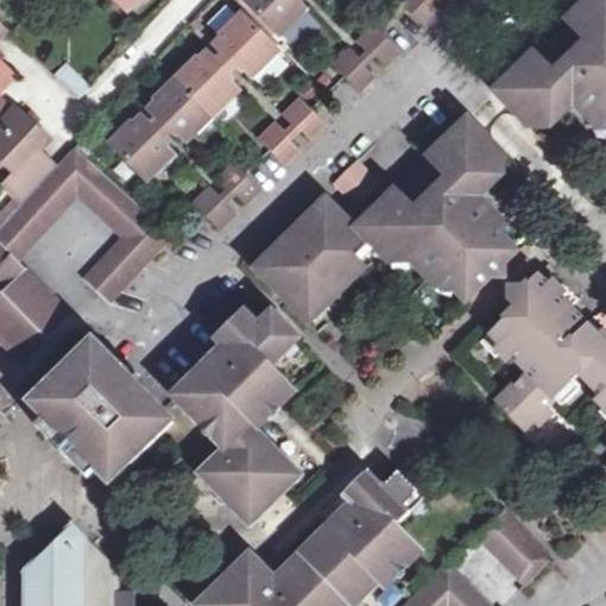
[(117,0),(126,10),(134,0),(117,0)]
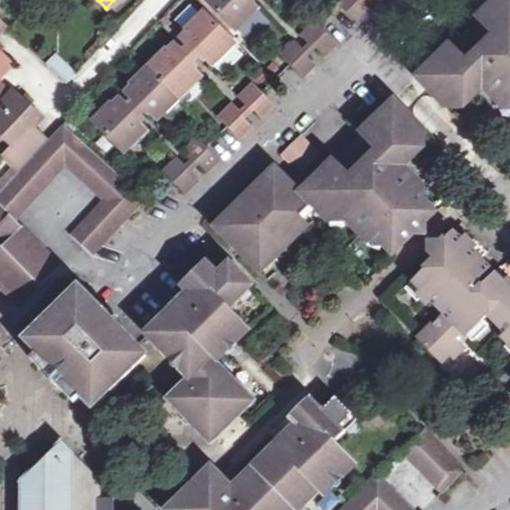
[(231,26),(253,4),(251,2),(253,0),(206,0),(231,26)]
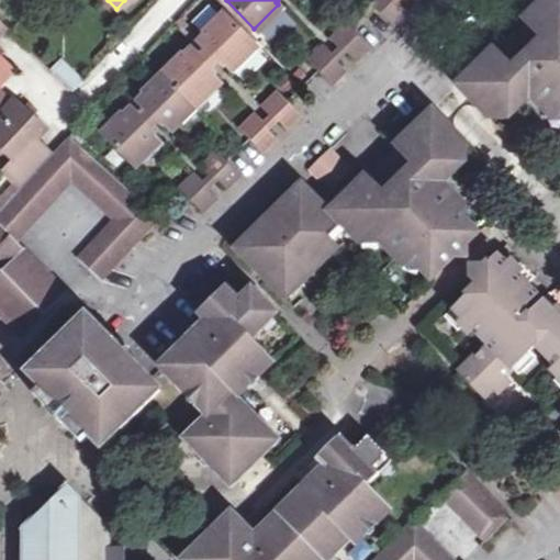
[(398,2),(399,0),(372,0),(370,2),(392,24),(406,11),(398,2)]
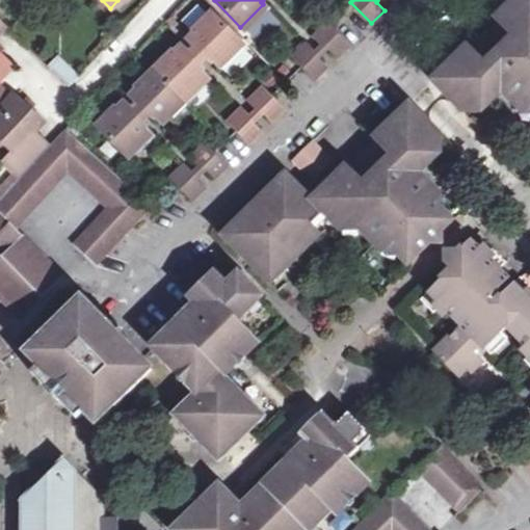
[(512,0),(494,18),(495,20),(466,49),(462,48),(431,80),(458,108),(460,109),(470,101),(480,111),(501,91),(510,101),(517,95),(529,108),(529,0),(512,0)]
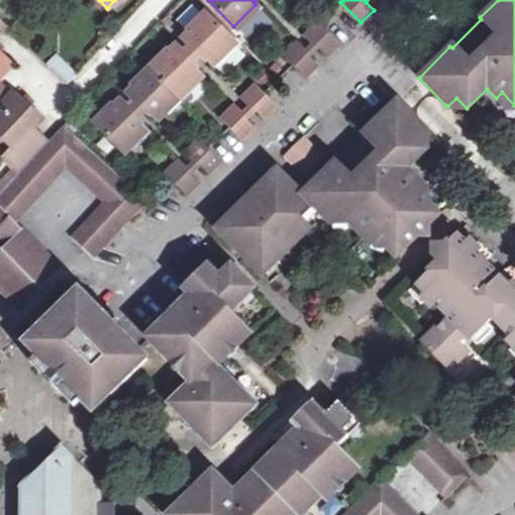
[(255,4),(233,26),(238,31),(261,9),(255,4)]
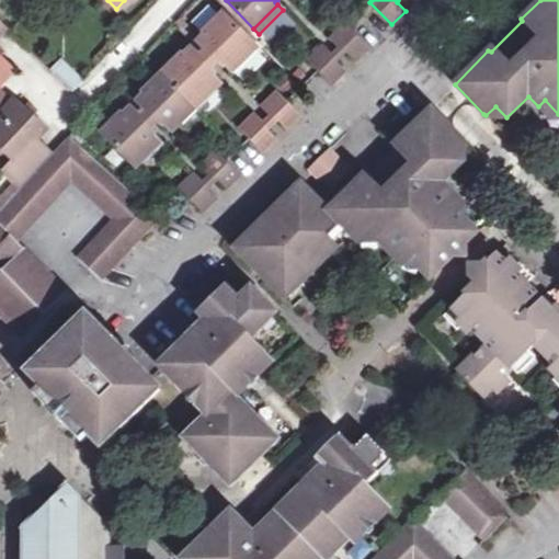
[(203,34),(195,42),(205,53),(206,52),(221,67),(224,66),(226,68),(252,43),(223,12),(202,32),(203,34)]
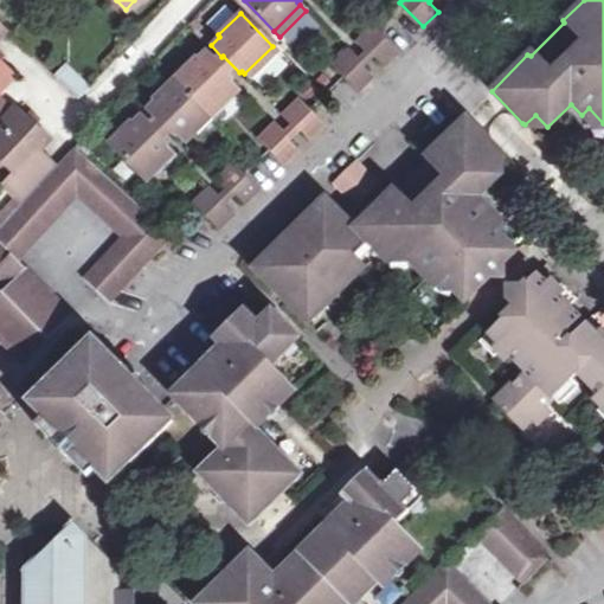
[(0,90),(13,77),(0,65),(0,27),(0,90)]
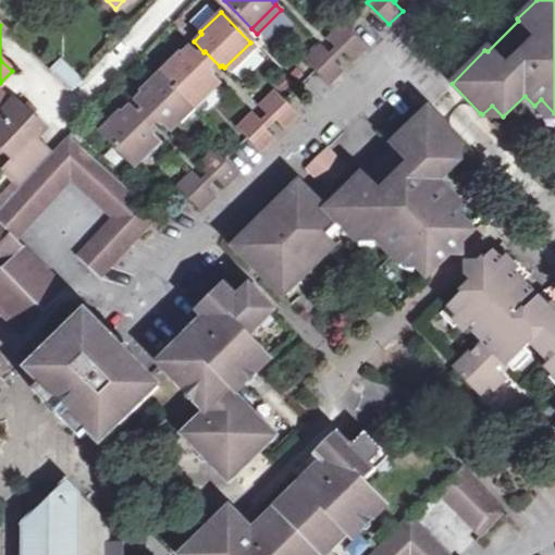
[(366,47),(344,25),(329,39),(342,53),(344,51),(353,59),(366,47)]
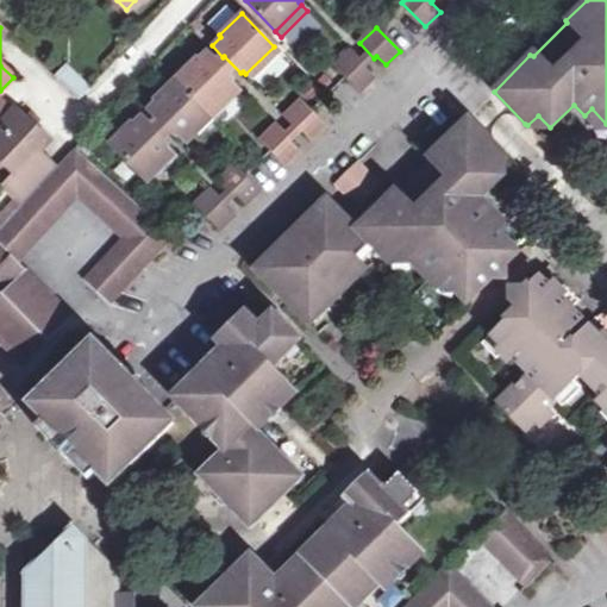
[(274,47),(245,74),(251,80),(280,52),(274,47)]
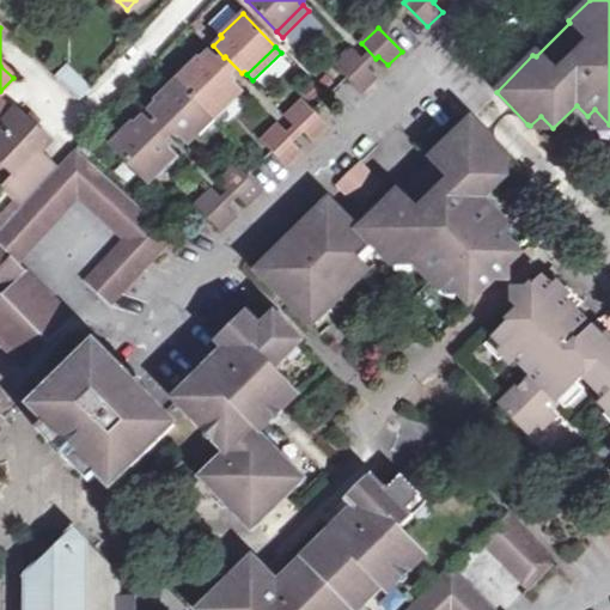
[(197,59),(176,79),(209,113),(237,85),(235,83),(235,80),(218,63),(219,62),(207,52),(199,60),(197,59)]
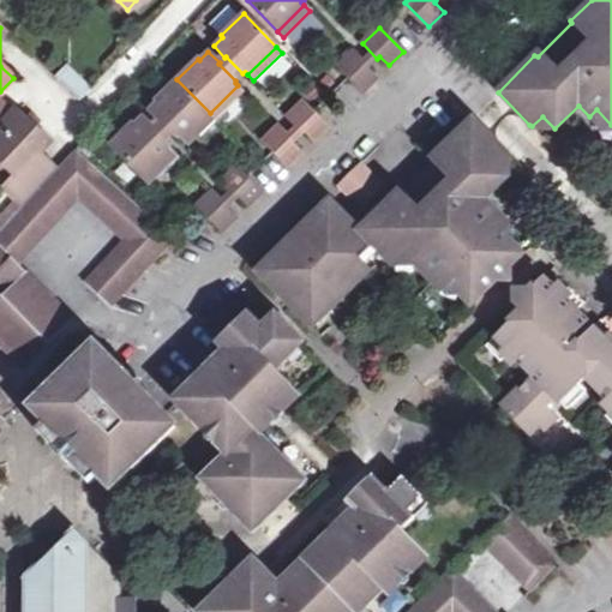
[(369,67),(370,66),(355,52),(340,66),(348,76),(364,91),(378,77),(369,67)]
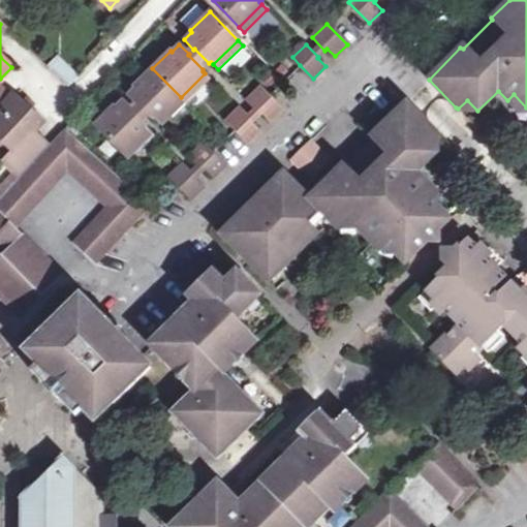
[(68,86),(76,76),(56,56),(47,65),(68,86)]
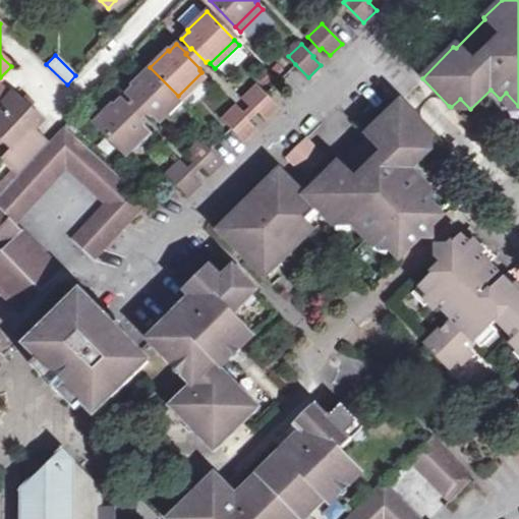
[(132,87),(125,94),(134,103),(136,103),(151,117),(153,116),(156,118),(178,96),(150,67),(148,68),(137,58),(121,73),(131,84),(132,87)]
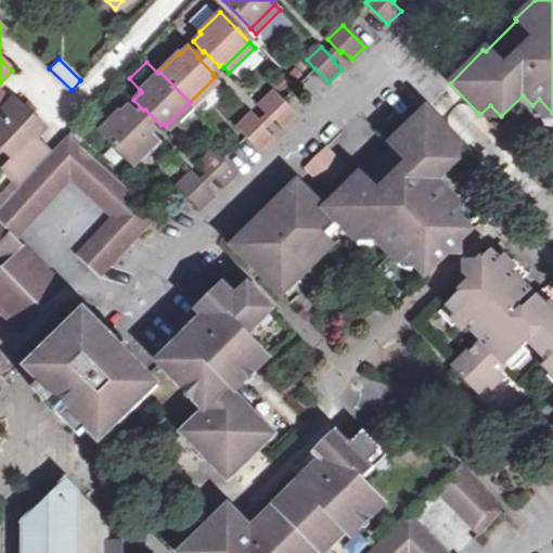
[(190,102),(194,107),(220,81),(215,77),(190,102)]
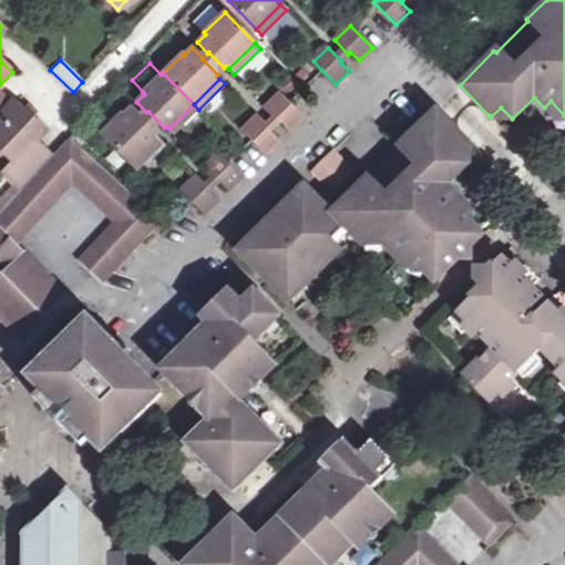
[(302,116),(289,102),(280,93),(265,110),(278,123),(280,121),(289,130),(302,116)]
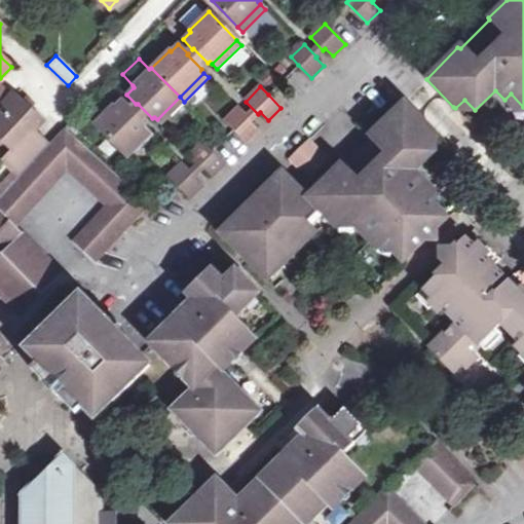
[(0,109),(11,98),(0,87),(0,109)]
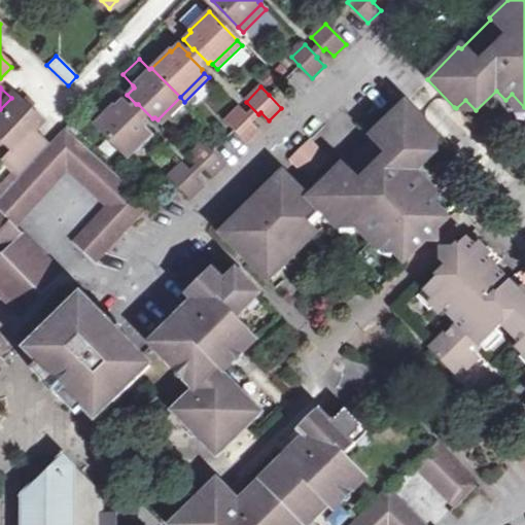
[(20,177),(48,145),(34,131),(42,123),(14,95),(11,98),(0,109),(0,140),(12,152),(3,162),(13,172),(20,177)]
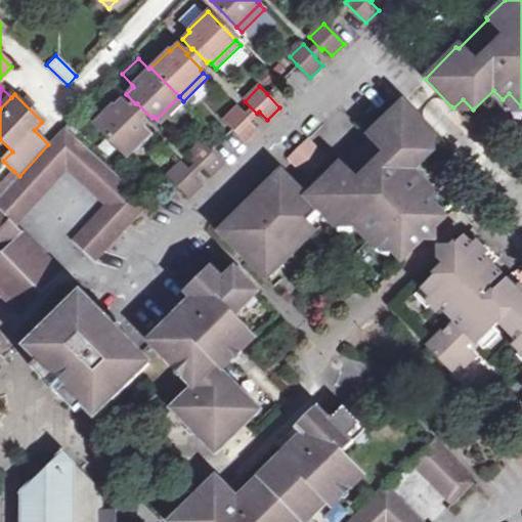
[(179,96),(157,119),(161,124),(183,101),(179,96)]
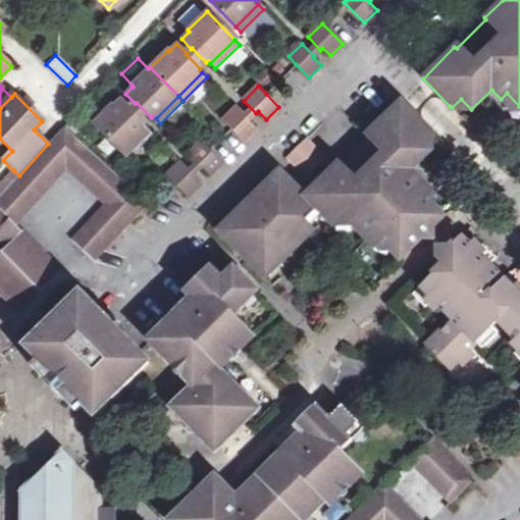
[(111,105),(93,123),(121,152),(145,130),(142,126),(144,124),(130,109),(131,108),(120,98),(113,105),(111,105)]
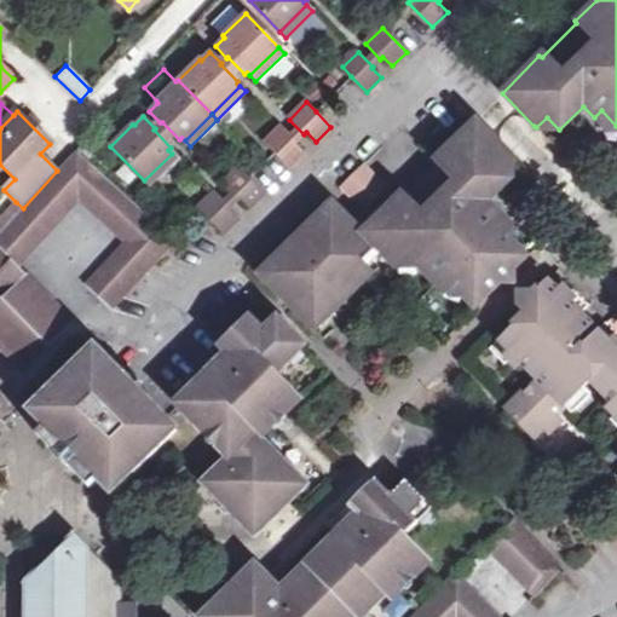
[(281,294),(309,322),(334,297),(346,286),(352,292),(372,272),(355,254),(369,240),(397,266),(409,255),(443,290),(450,283),(473,307),(524,259),(503,237),(502,232),(499,229),(490,220),(497,213),(486,201),(509,179),(499,166),(508,155),(506,153),(474,120),(453,142),(436,159),(438,161),(403,195),(399,195),(397,196),(363,162),(339,186),(342,189),(351,197),(340,208),(332,201),(300,231),(310,241),(283,266),(297,280),(281,294)]
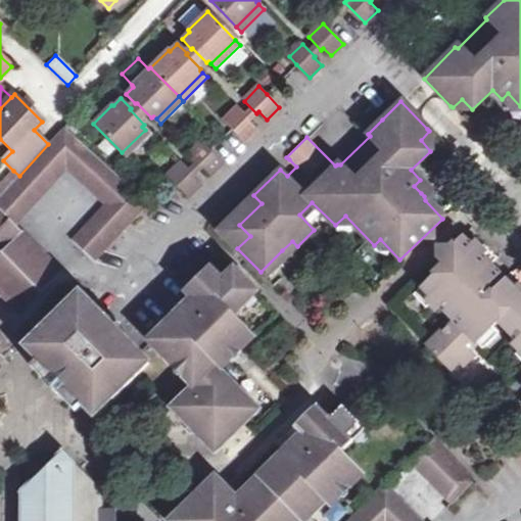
[(249,121),(250,120),(238,106),(224,120),(232,128),(245,141),(257,129),(249,121)]
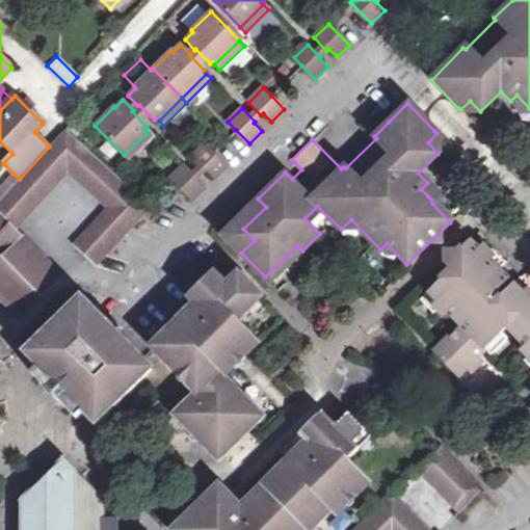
[(0,213),(12,228),(67,169),(126,224),(147,202),(65,129),(49,147),(20,179),(0,200),(0,213)]
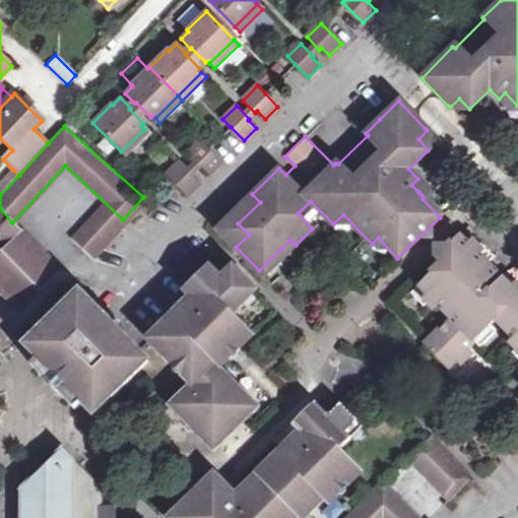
[(144,129),(121,151),(126,156),(149,134),(144,129)]
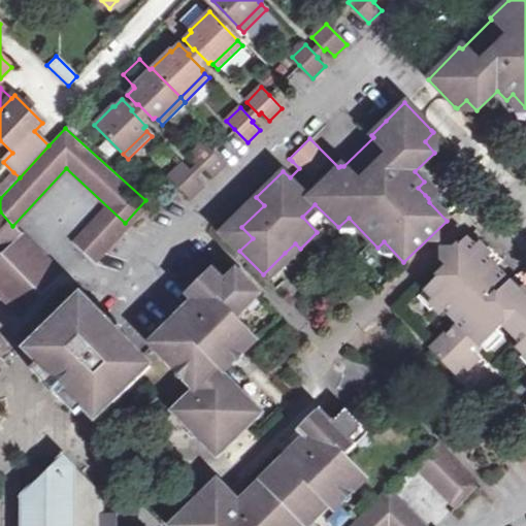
[(235,159),(244,144),(229,133),(219,148),(235,159)]
